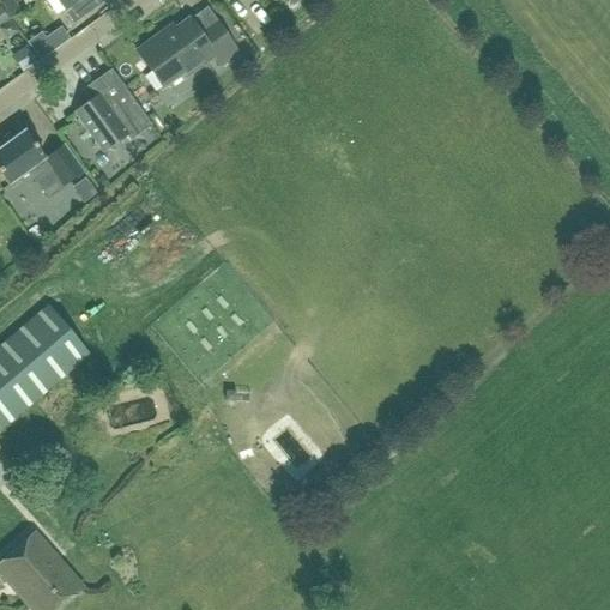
[(2,0),(12,16),(23,7),(18,0),(2,0)]
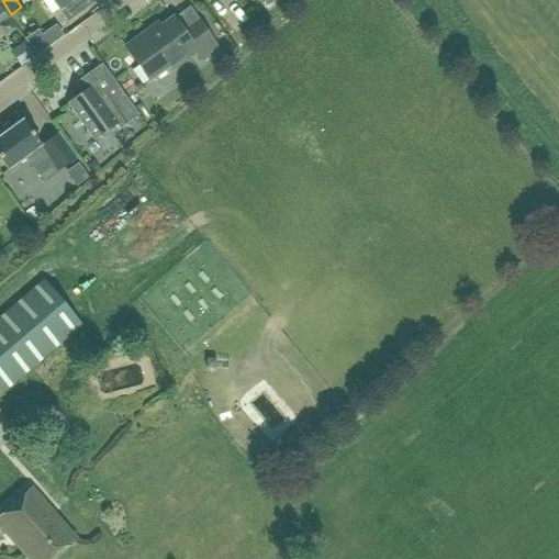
[(55,0),(69,19),(97,0),(55,0)]
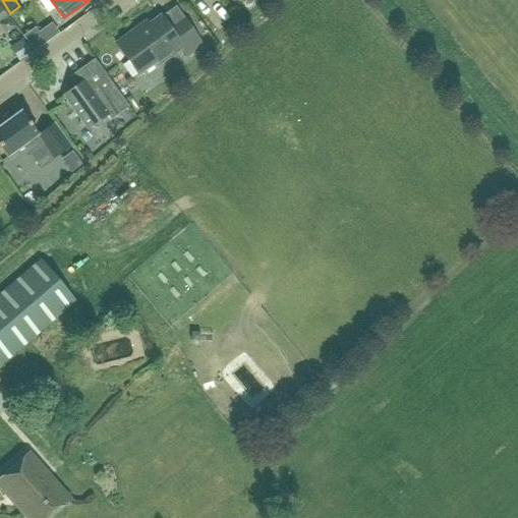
[(184,46),(189,54),(205,43),(187,17),(173,27),(162,13),(140,30),(138,26),(118,41),(140,72),(159,58),(162,62),(184,46)]
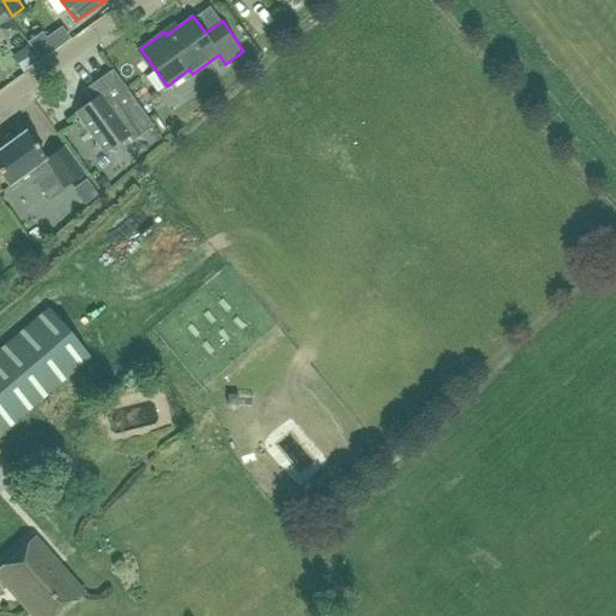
[(156,124),(115,67),(86,87),(95,99),(91,102),(84,101),(82,108),(79,110),(81,114),(80,122),(87,124),(98,138),(97,145),(104,147),(107,150),(110,148),(117,149),(120,142),(130,133),(133,139),(140,134),(148,136),(149,128),(156,124)]
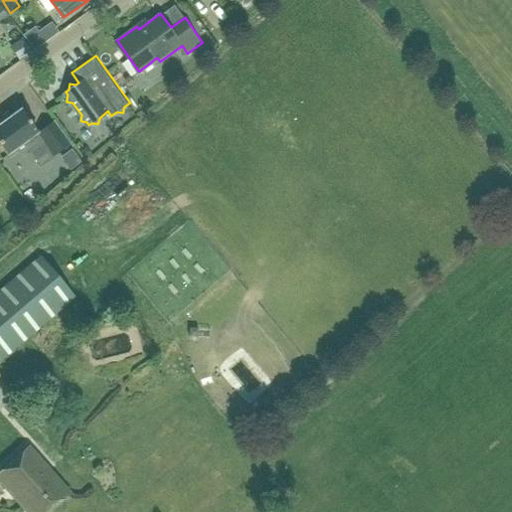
[(50,148),(55,154),(71,143),(54,120),(39,131),(23,108),(0,124),(0,141),(9,153),(24,142),(36,158),(50,148)]
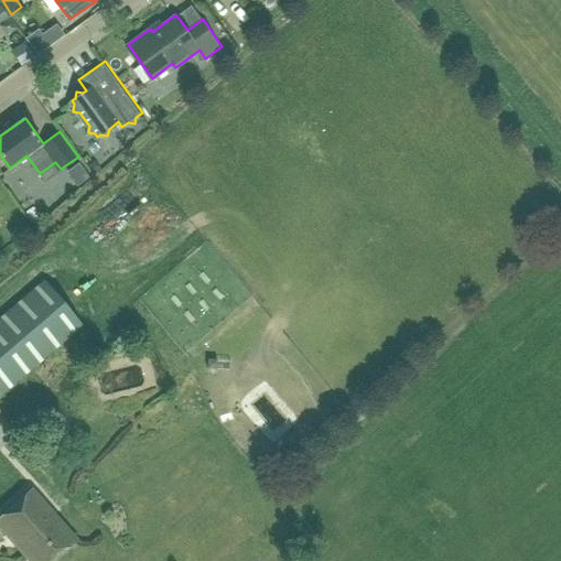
[(52,176),(57,195),(79,190),(74,171),(52,176)]
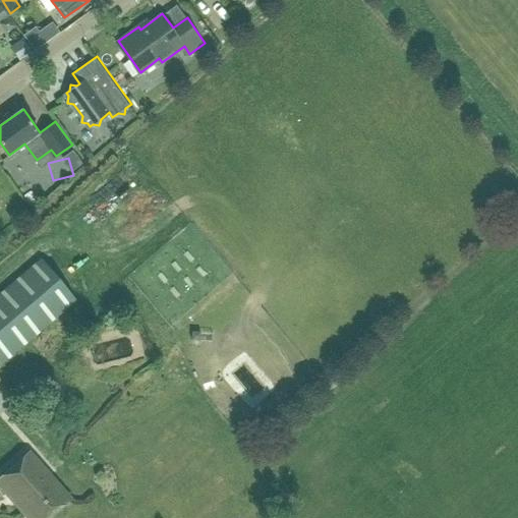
[(0,362),(47,323),(76,298),(42,257),(0,293),(0,362)]
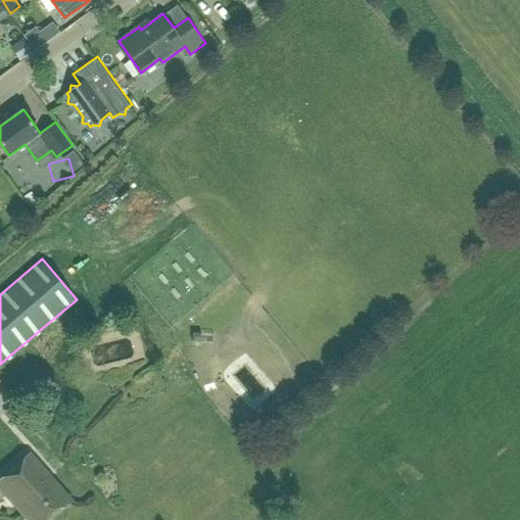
[(0,483),(32,519),(50,519),(73,500),(32,454),(0,481),(0,483)]
